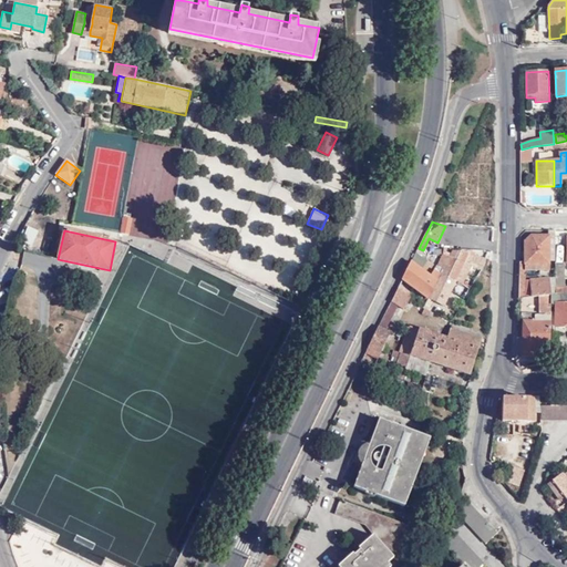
[(547,270),(547,261),(547,237),(531,237),(525,243),(524,263),(518,263),(518,298),(549,296),(552,295),(554,295),(554,277),(525,280),(525,270),(547,270)]
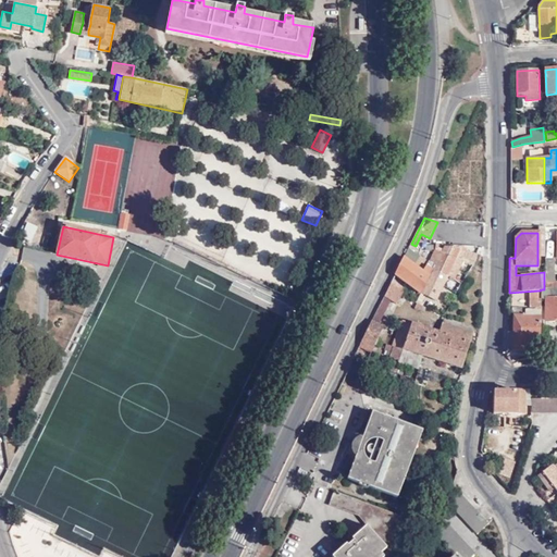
[(408,247),(394,274),(420,293),(421,292),(436,299),(456,259),(436,249),(430,261),(428,260),(422,271),(420,270),(425,259),(408,247)]
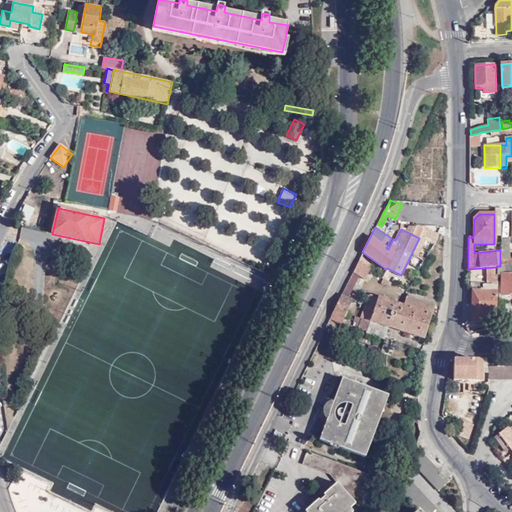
[(502,240),(502,250),(510,250),(510,239),(502,240)]
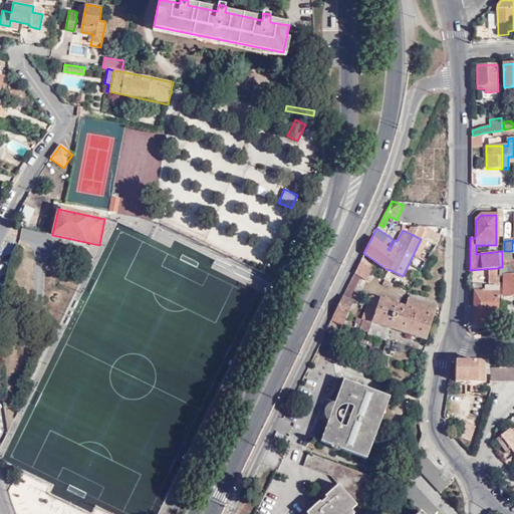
[(504,251),(504,261),(512,260),(512,251),(504,251)]
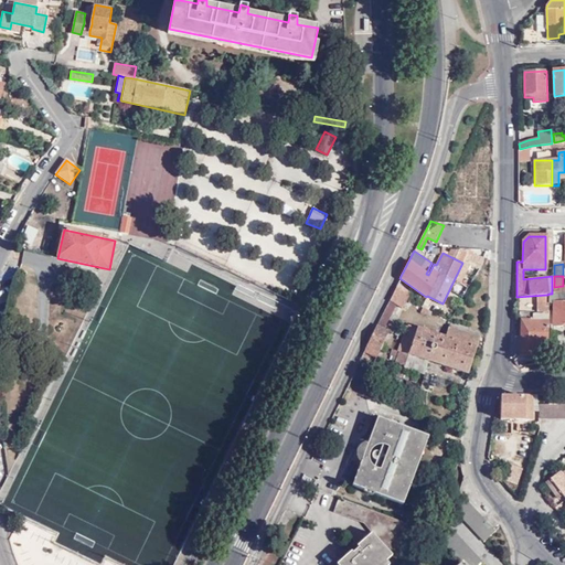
[(395,288),(361,356),(373,362),(388,332),(384,329),(396,305),(402,308),(409,295),(395,288)]
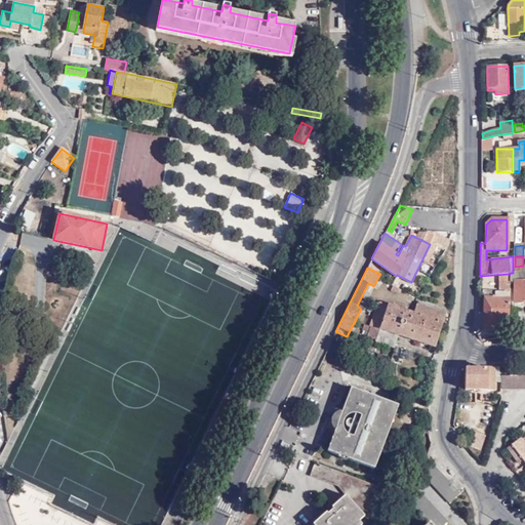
[(524,271),(515,273),(515,277),(515,301),(524,301),(524,271)]
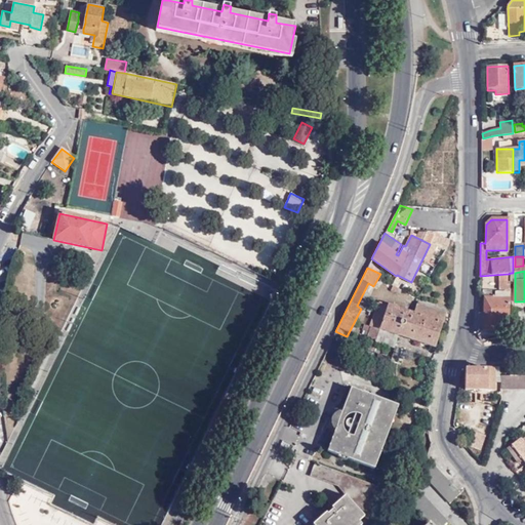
[(509,290),(509,274),(497,275),(499,290),(509,290)]
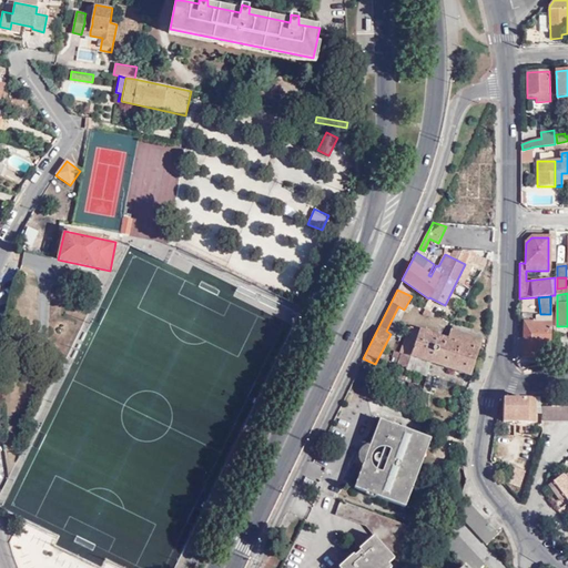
[(536,323),(536,317),(536,314),(525,314),(525,320),(529,320),(529,323),(536,323)]
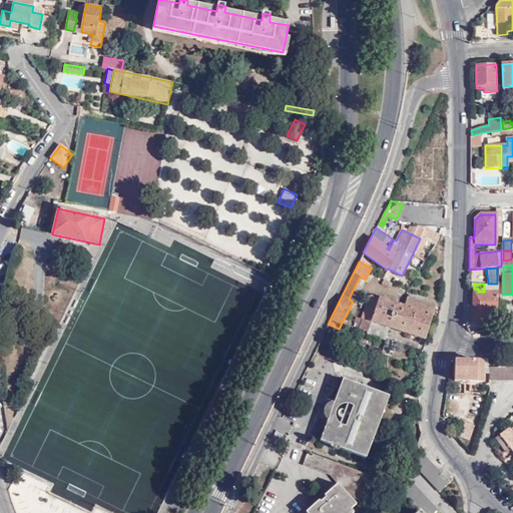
[(496,323),(497,286),(484,287),(484,292),(478,292),(478,289),(474,289),(474,292),(473,292),(473,307),(467,306),(466,328),(473,328),(473,322),(485,322),(496,323)]
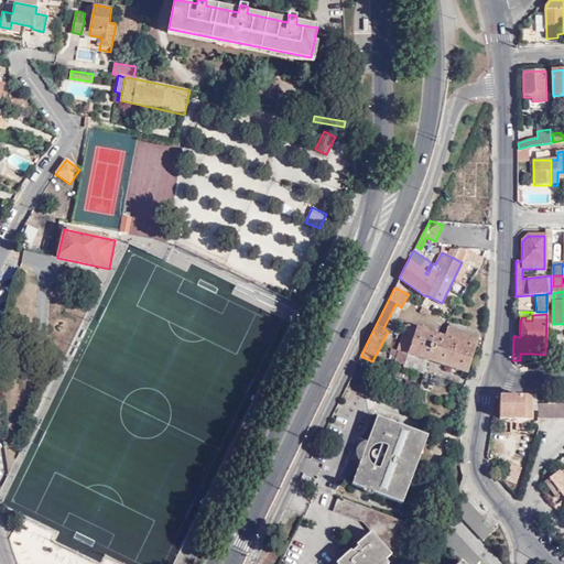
[(444,336),(408,325),(394,360),(403,364),(405,359),(425,366),(426,360),(466,372),(478,336),(447,325),(444,336)]
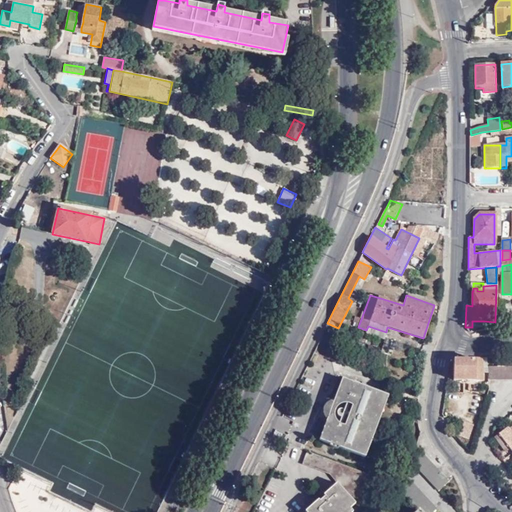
[(484,327),(484,331),(495,328),(495,322),(484,321),(484,327)]
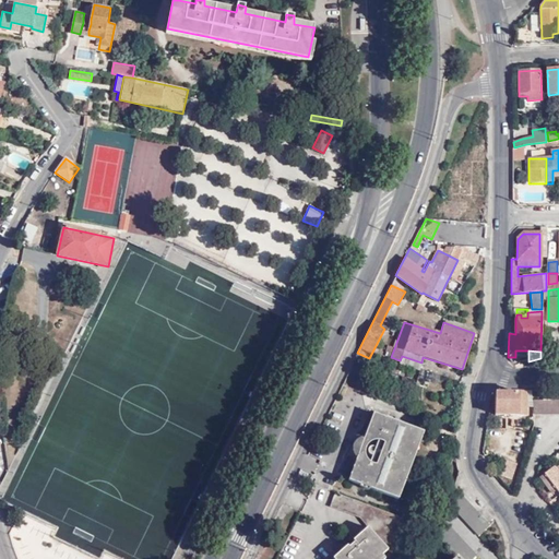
[(494,392),(491,394),(491,419),(526,417),(526,390),(518,390),(518,392),(501,392),(494,392)]
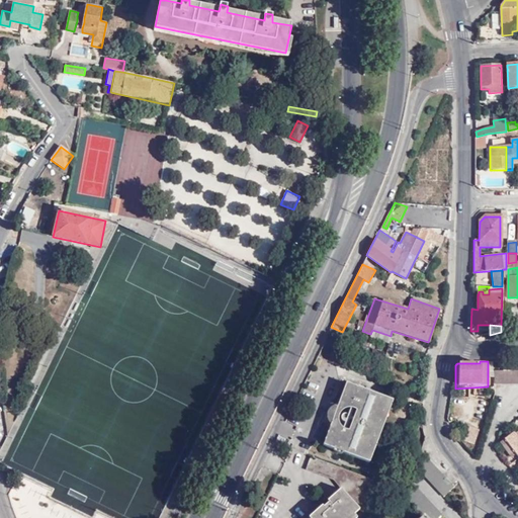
[(517,369),(509,370),(509,366),(502,366),(502,371),(494,370),(494,384),(517,383),(517,369)]
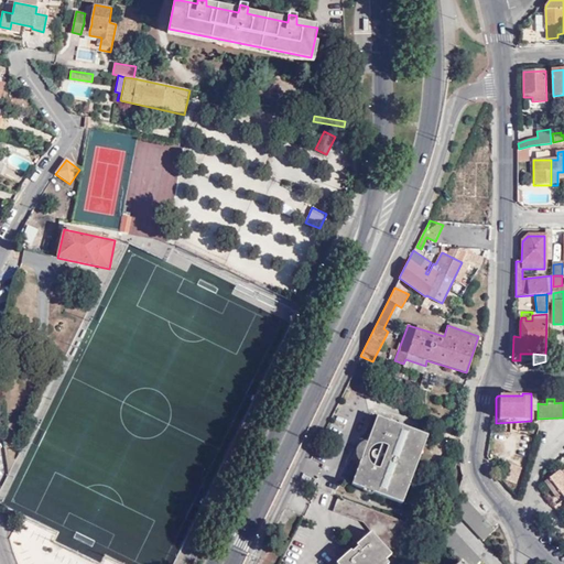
[(398,501),(422,433),(398,423),(396,424),(388,422),(388,420),(377,416),(372,438),(381,443),(382,441),(383,441),(387,434),(389,435),(390,438),(377,475),(373,477),(371,476),(373,469),(372,469),(373,467),(362,463),(351,484),(362,488),(364,486),(372,490),(372,491),(398,501)]
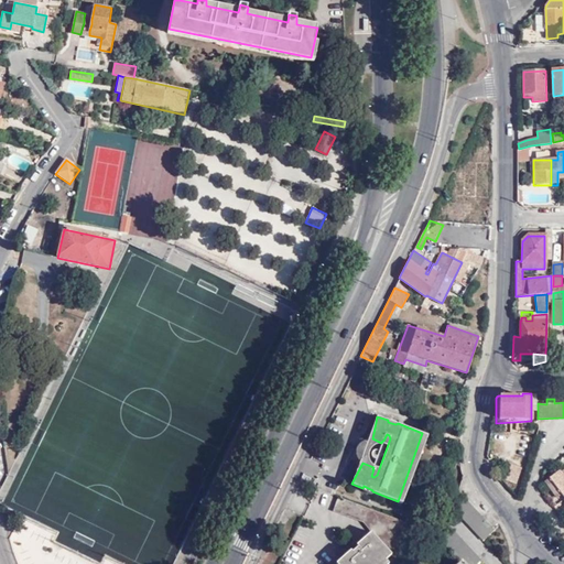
[(427,434),(422,433),(398,501),(402,502),(427,434)]
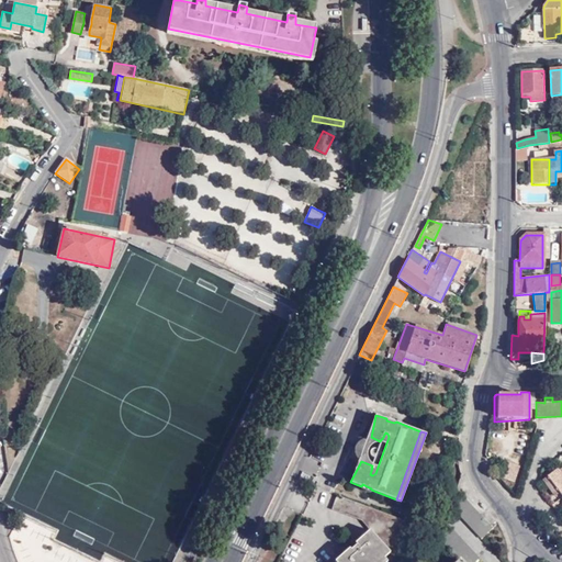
[(373,449),(375,448),(375,445),(358,438),(349,458),(357,460),(361,449),(370,451),(371,450),(373,449)]
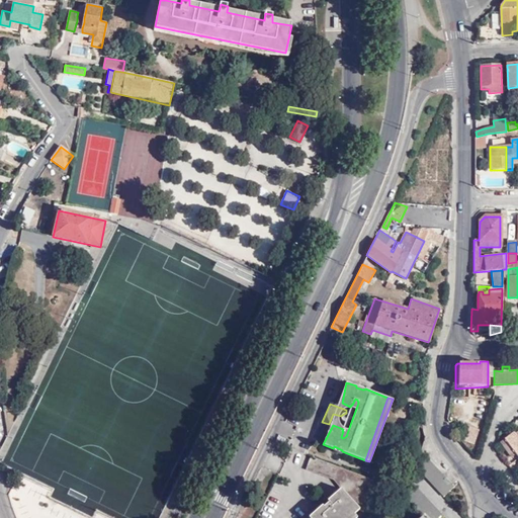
[(475,444),(477,437),(472,437),(475,430),(463,427),(460,440),(475,444)]
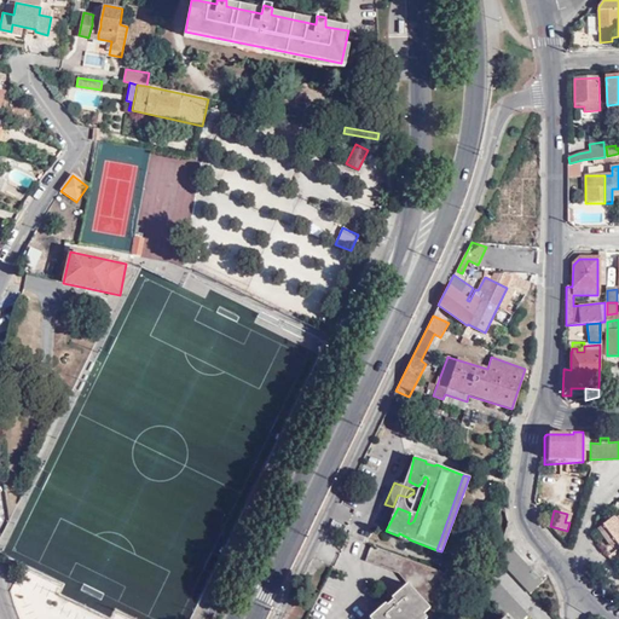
[(597,528),(606,538),(611,536),(615,543),(618,547),(618,524),(618,525),(614,519),(613,516),(597,528)]
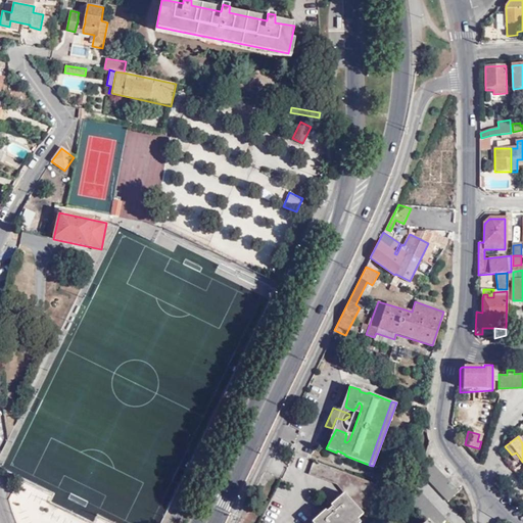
[(369,514),(386,487),(314,460),(308,473),(336,484),(346,492),(331,505),(328,502),(325,505),(322,508),(324,511),(312,521),(313,522),(350,522),(364,512),(369,514)]
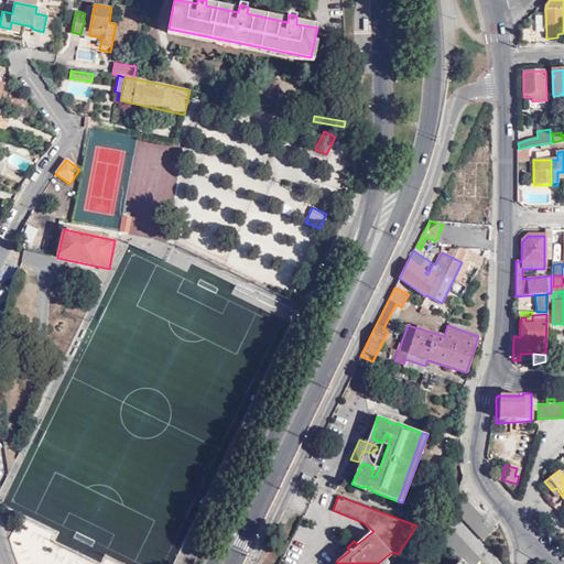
[(495,529),(466,499),(455,509),(483,540),(495,529)]
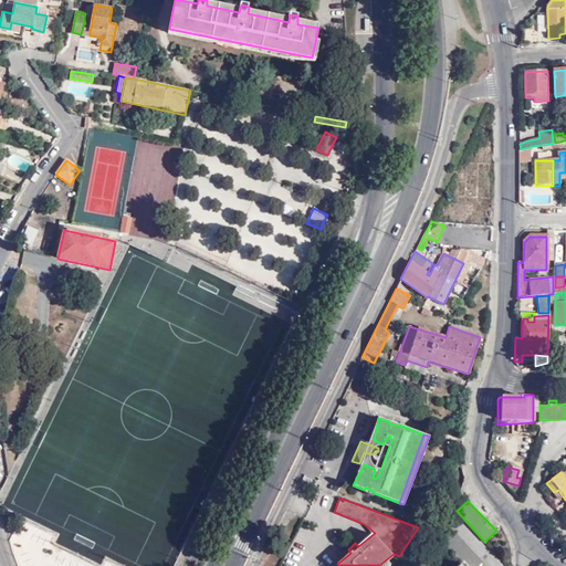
[(462,565),(463,565),(479,565),(482,564),(452,532),(441,542),(462,565)]
